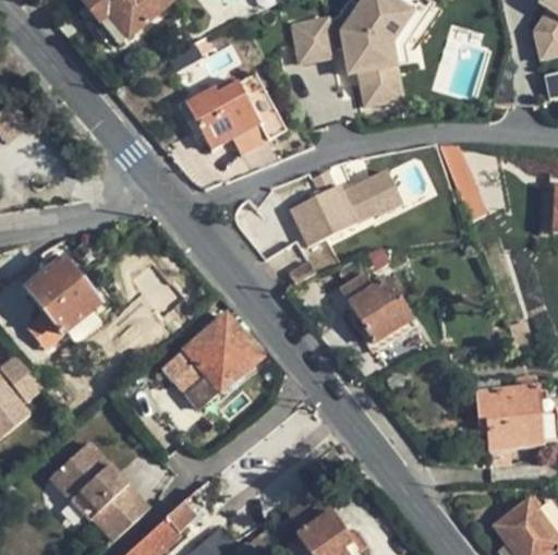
[(82,0),(97,19),(91,23),(112,49),(171,0),(82,0)]
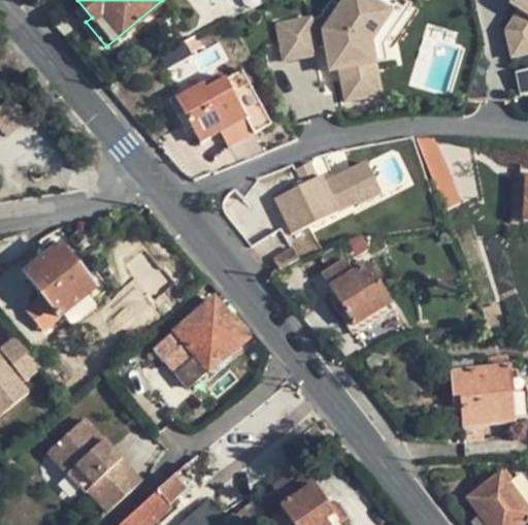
[(342,0),(324,29),(330,66),(340,64),(369,59),(365,38),(385,10),(369,0),(342,0)]
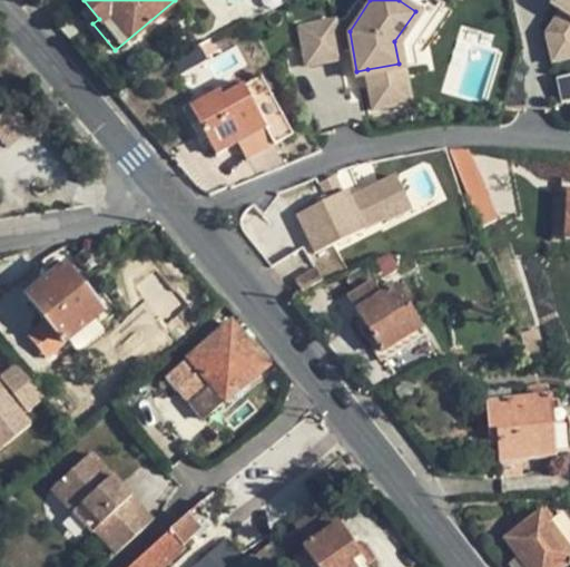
[(412,45),(442,1),(440,0),(399,0),(415,11),(394,41),(399,64),(400,66),(415,62),(412,45)]
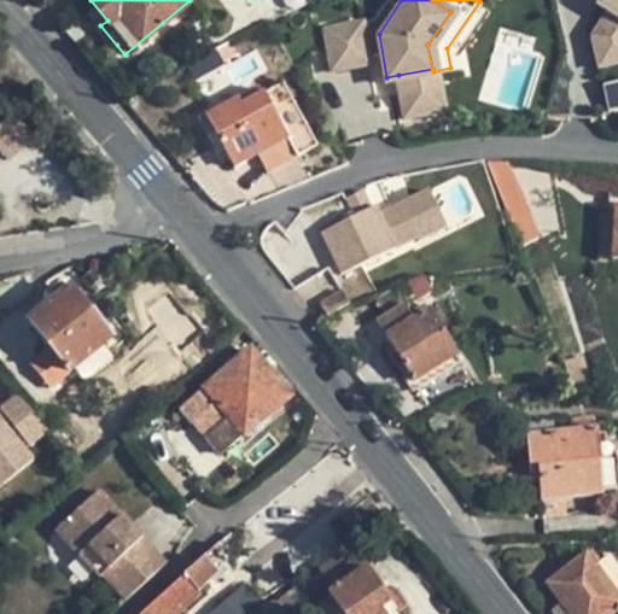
[(614,0),(608,12),(593,37),(600,66),(617,63),(617,0),(614,0)]
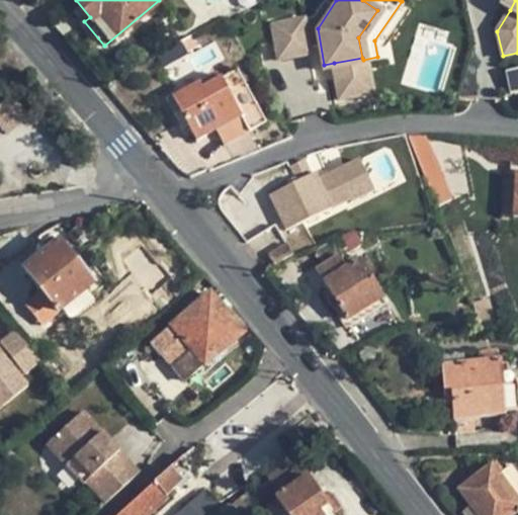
[(504,0),(502,5),(510,10),(515,0),(504,0)]
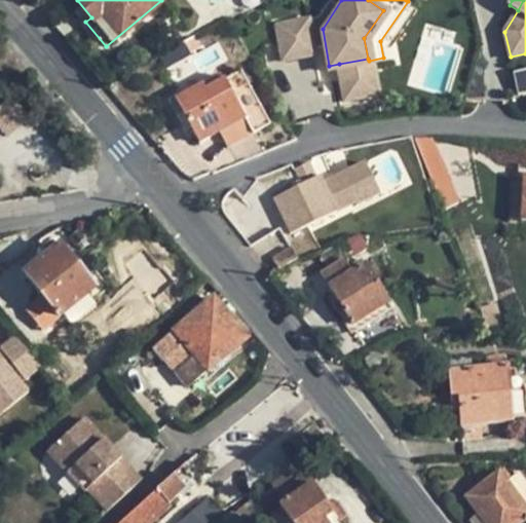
[(311,49),(305,19),(277,25),(284,54),(311,49)]
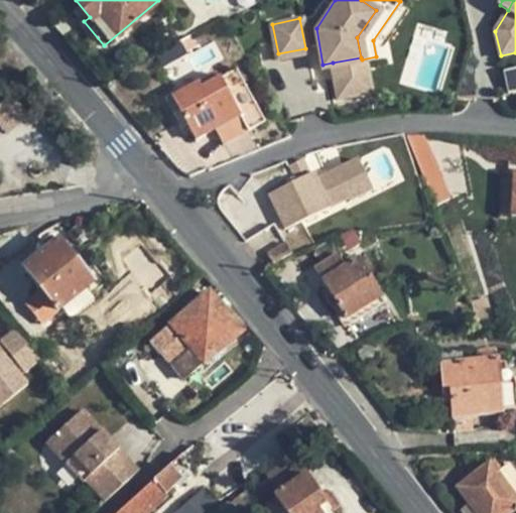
[(361,57),(333,62),(339,94),(367,88),(362,59),(361,57)]
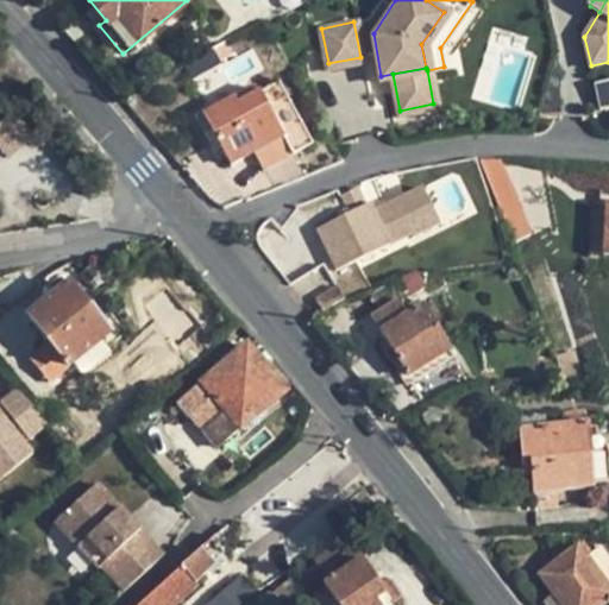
[(608,81),(597,83),(601,104),(608,101),(608,81)]
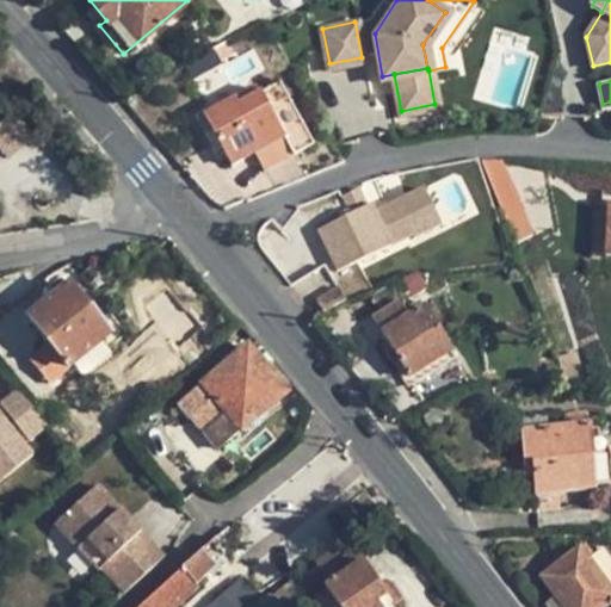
[(202,113),(230,163),(254,150),(283,135),(259,91),(238,103),(234,95),(202,113)]
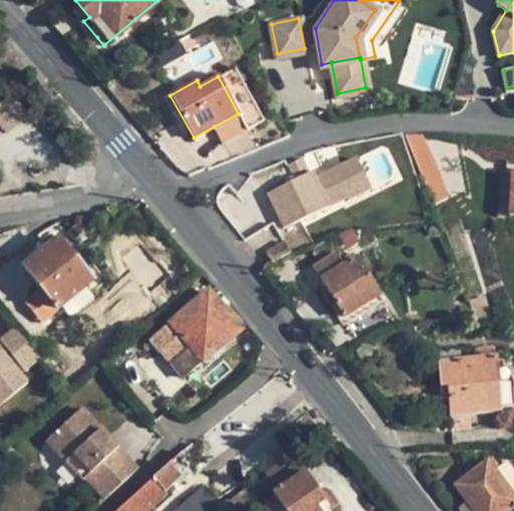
[(238,113),(214,126),(223,143),(247,129),(238,113)]
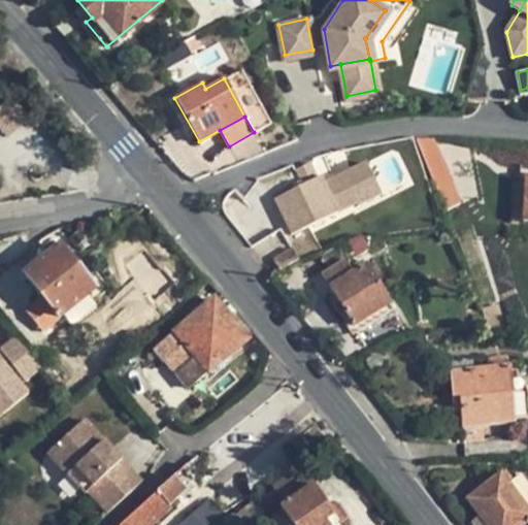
[(415,137),(433,179),(446,173),(430,136),(415,137)]
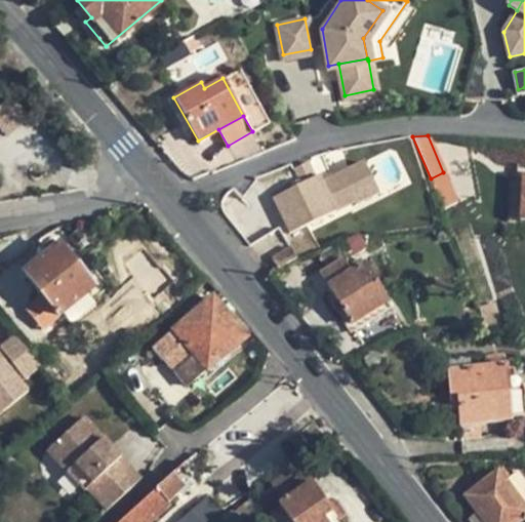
[(290,232),(356,200),(351,192),(374,181),(364,160),(322,181),(319,174),(316,176),(301,183),(304,188),(297,191),(294,187),(273,197),(290,232)]
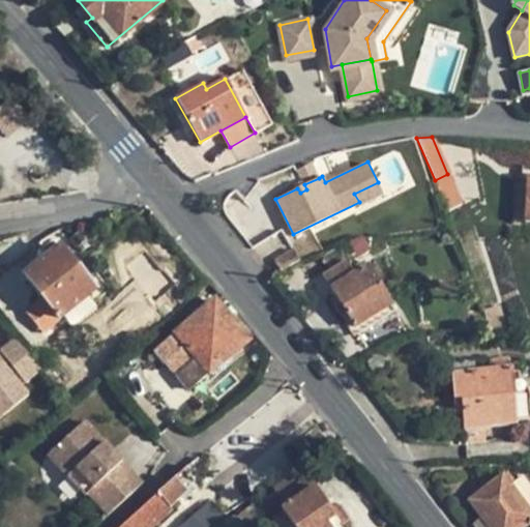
[(304,184),(319,178),(311,162),(297,169),(304,184)]
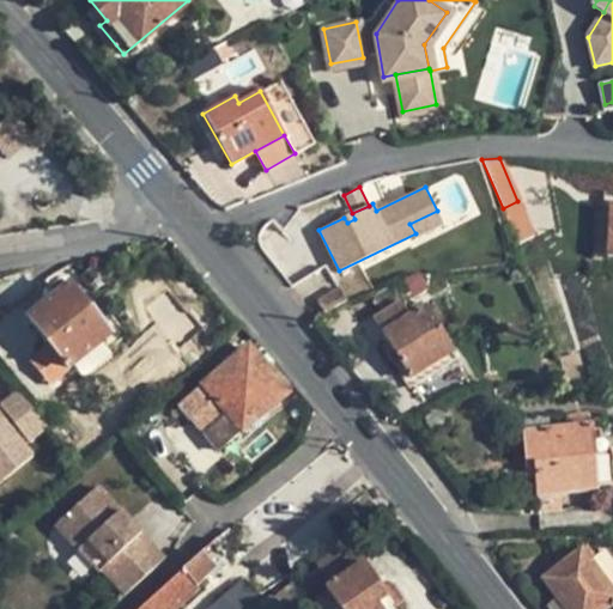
[(417,236),(443,224),(437,211),(410,224),(416,233),(417,236)]
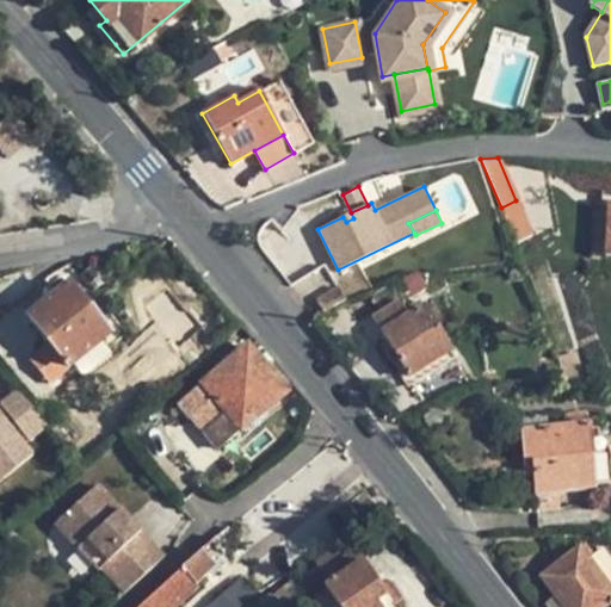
[(67,283),(26,315),(49,342),(68,366),(109,334),(67,283)]
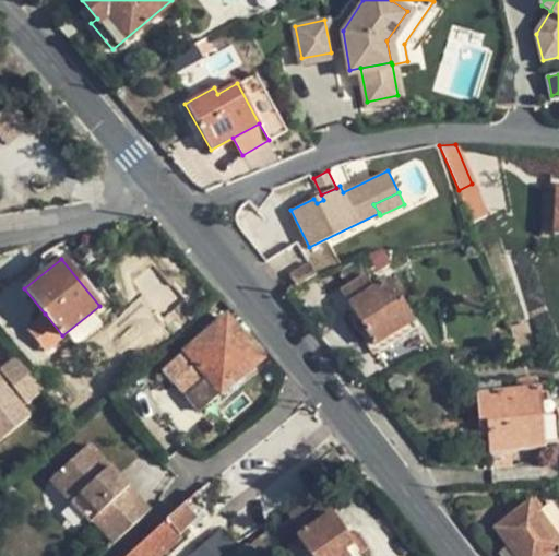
[(316,273),(308,261),(288,272),(296,285),(316,273)]
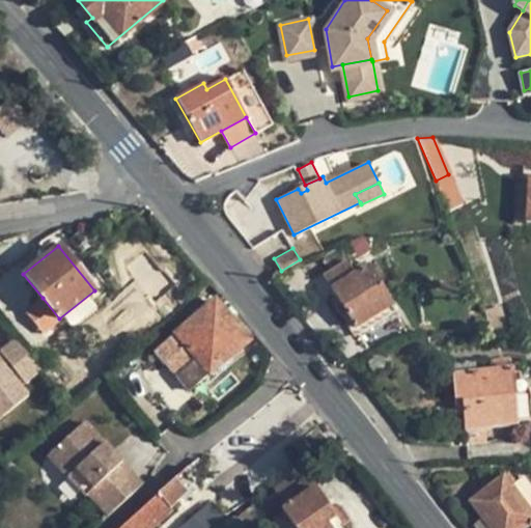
[(330,286),(356,329),(359,334),(396,311),(367,265),(354,273),(345,260),(323,274),(330,286)]
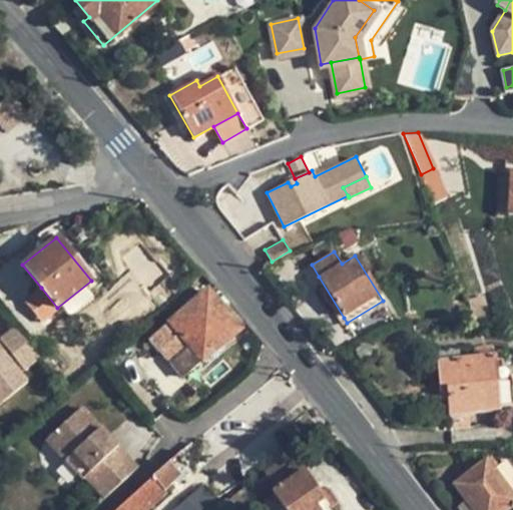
[(40,321),(57,308),(41,288),(24,301),(40,321)]
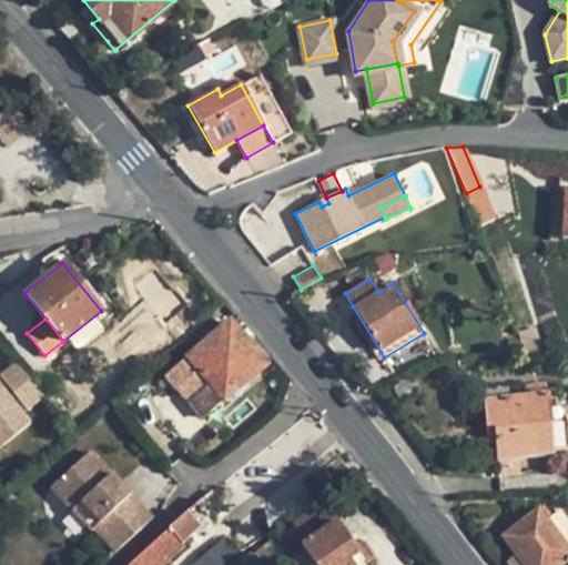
[(266,363),(230,320),(188,355),(209,381),(188,399),(203,416),(224,399),(266,363)]
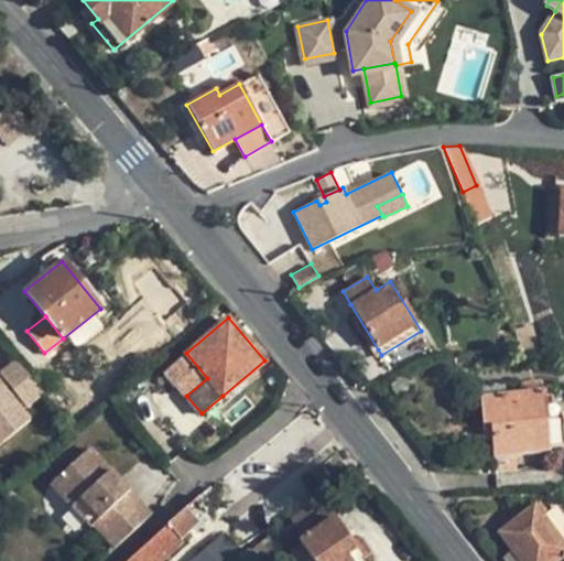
[(186,353),(165,370),(186,396),(207,378),(186,353)]
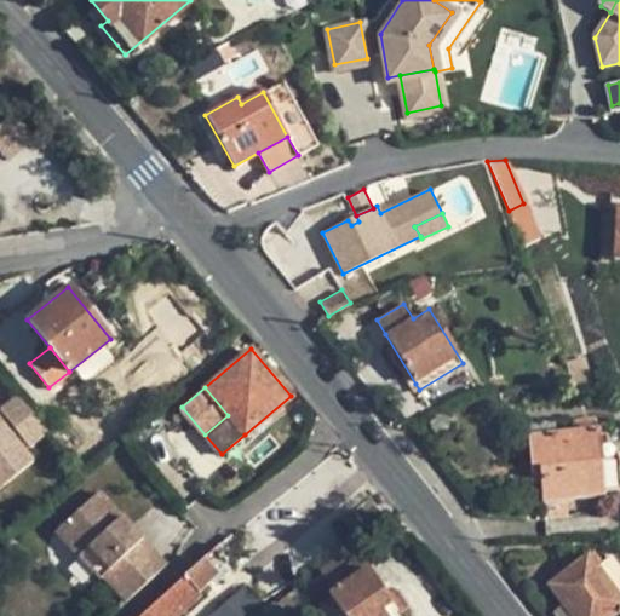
[(0,406),(0,408),(30,447),(50,431),(18,392),(0,406)]
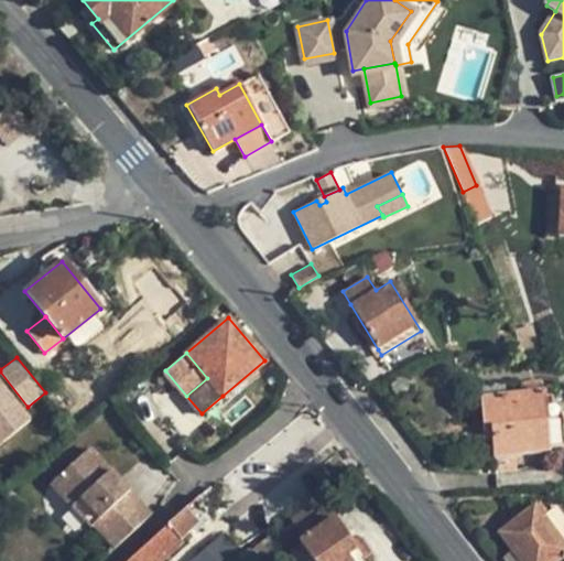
[(0,442),(32,417),(0,376),(0,442)]
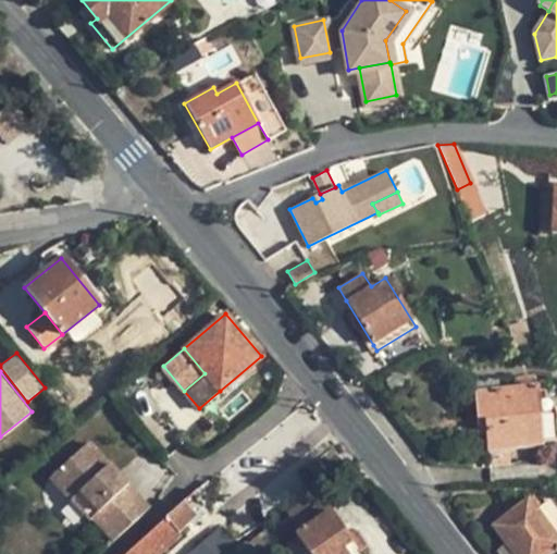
[(486,433),(487,448),(509,447),(543,444),(543,440),(540,406),(539,390),(537,385),(535,385),(534,374),(514,377),(515,388),(474,391),(478,417),(484,417),(486,433)]
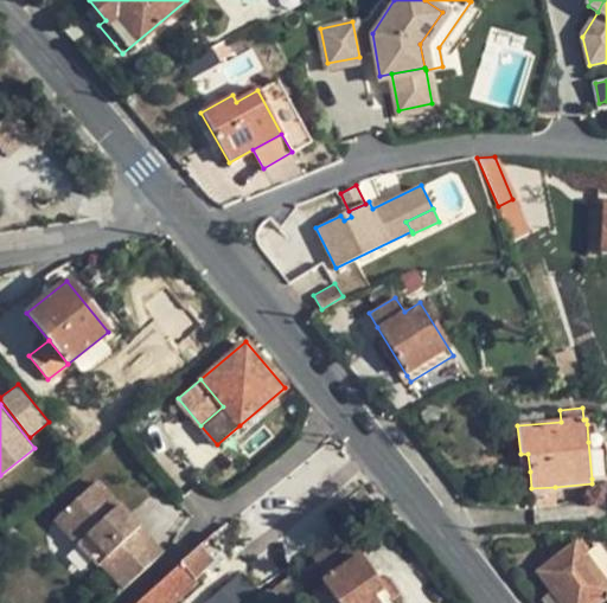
[(588,442),(592,479),(606,478),(604,440),(595,441),(588,442)]
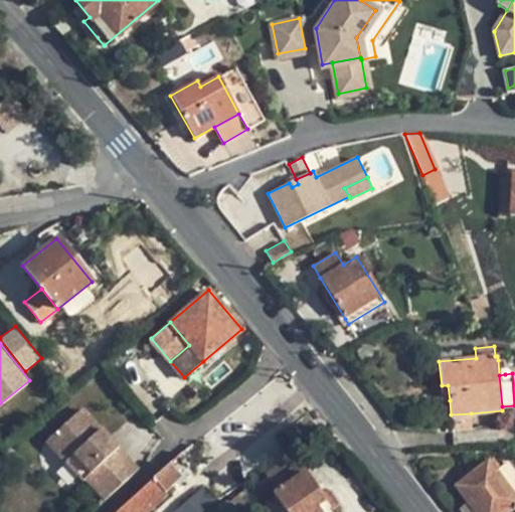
[(448,385),(442,385),(443,400),(450,400),(448,385)]
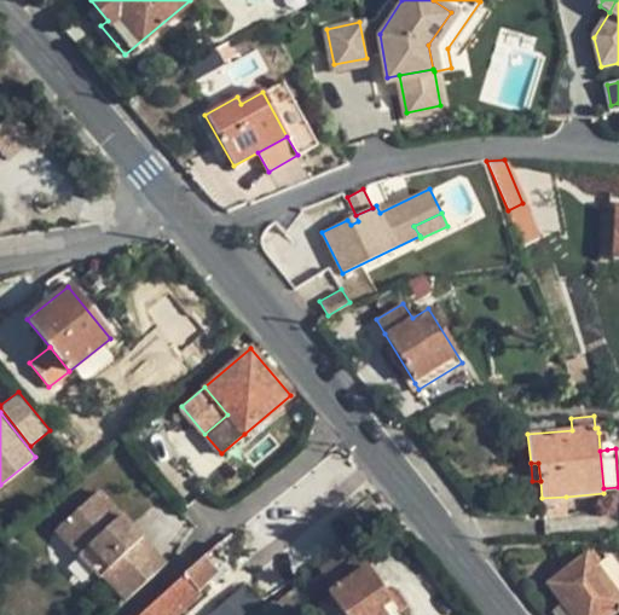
[(126,599),(167,562),(98,488),(56,528),(100,576),(103,574),(126,599)]
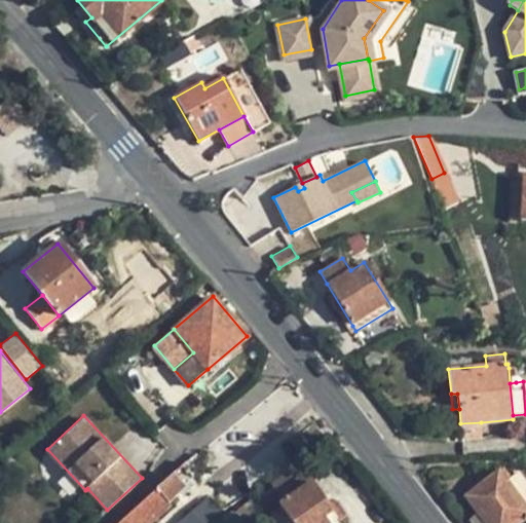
[(482,438),(481,422),(460,423),(461,439),(482,438)]
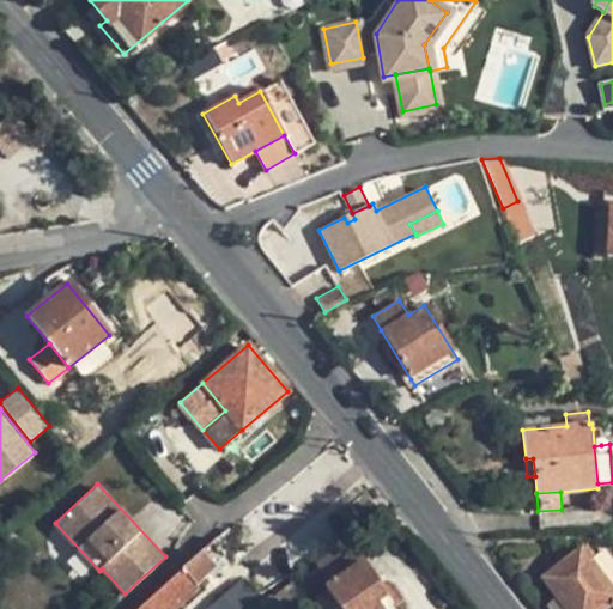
[(213,541),(137,608),(176,608),(201,588),(196,582),(226,555),(213,541)]
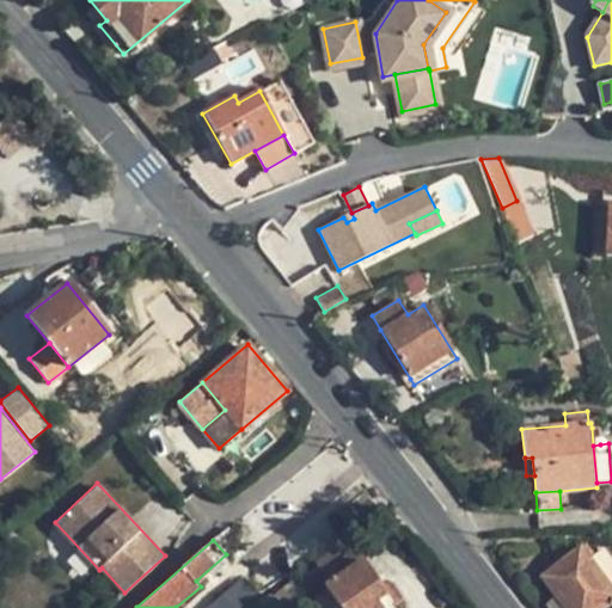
[(341,607),(396,607),(393,605),(395,602),(387,593),(385,594),(348,540),(317,562),(331,582),(325,585),(341,607)]
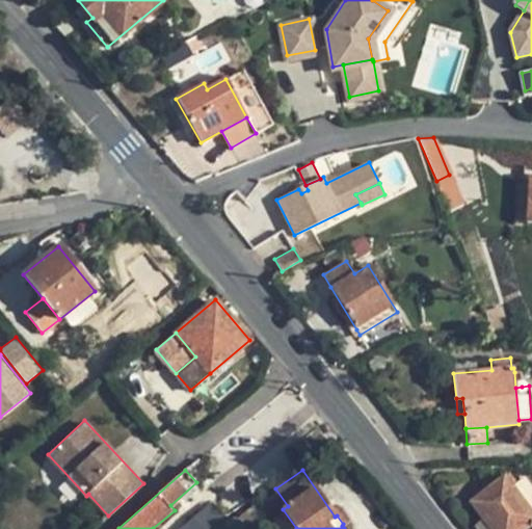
[(505,476),(470,502),(482,519),(488,528),(524,528),(531,523),(531,484),(526,477),(509,481),(505,476)]
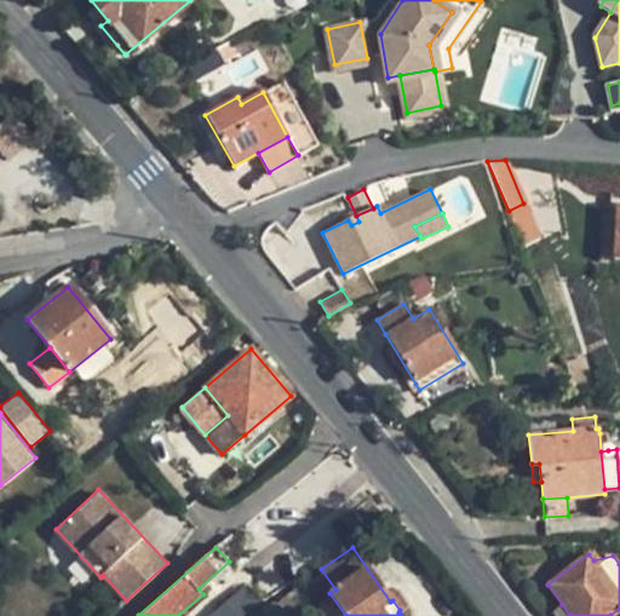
[(280,615),(294,604),(286,594),(259,615),(280,615)]
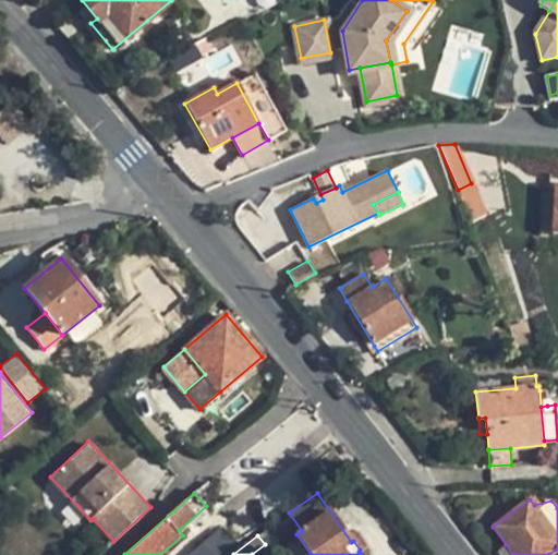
[(512,554),(506,544),(497,550),(500,554),(512,554)]
